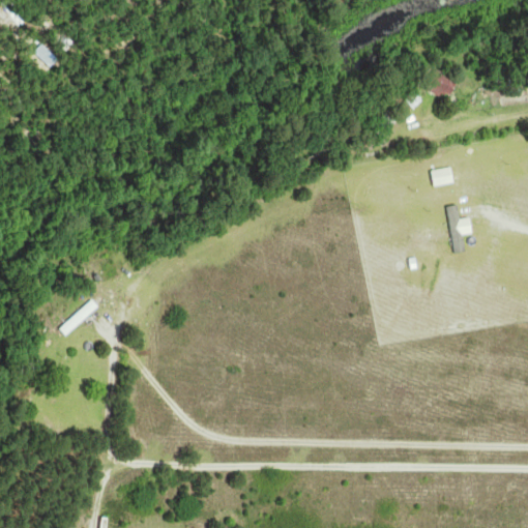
[(441,99),(456,86),(440,69),(426,83),(441,99)]
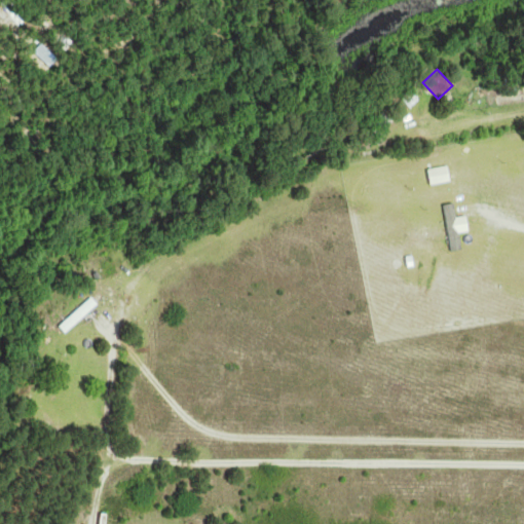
[(418,100),(410,88),(399,97),(408,108),(418,100)]
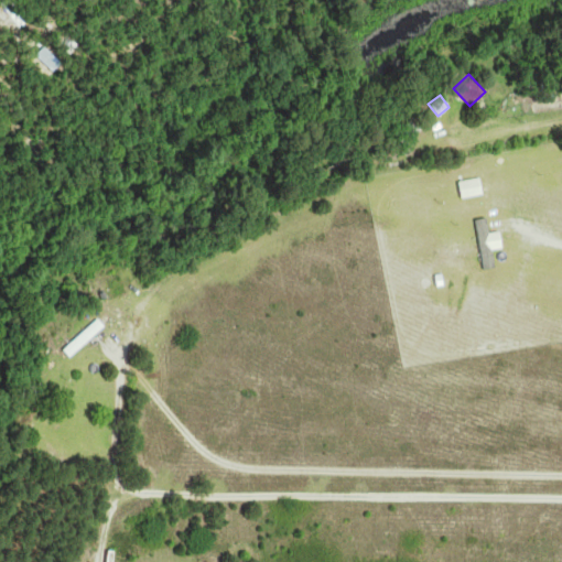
[(105,324),(97,316),(63,350),(71,357),(105,324)]
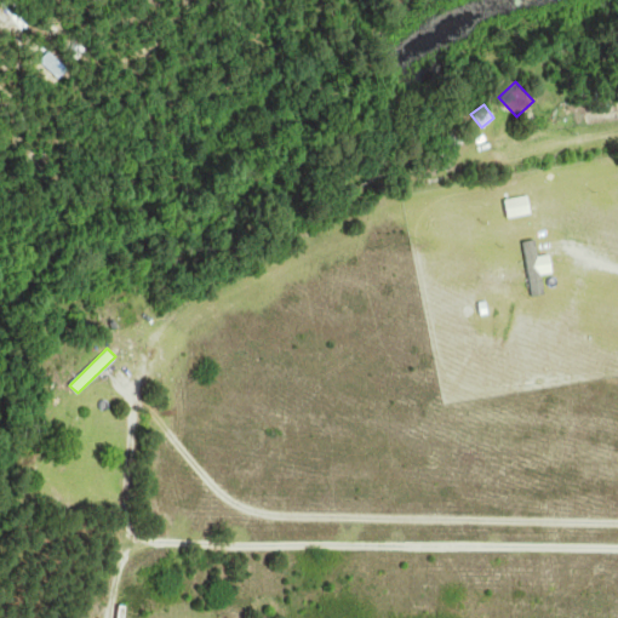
[(116,617),(124,617),(127,606),(120,604),(116,617)]
